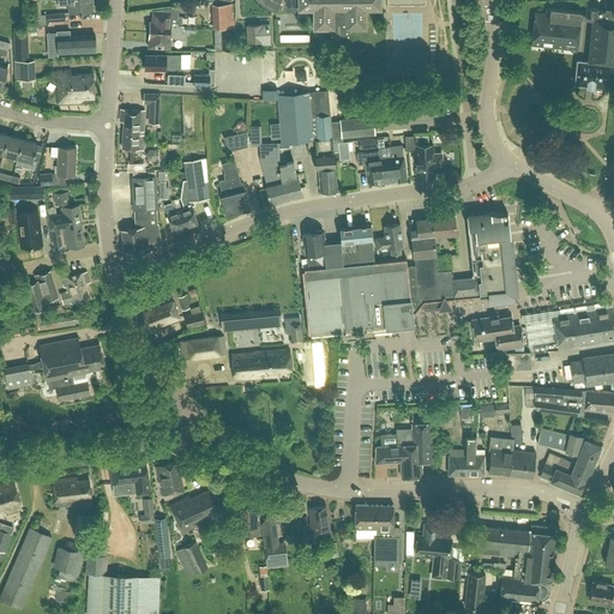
[(94,10),(92,0),(56,0),(58,5),(68,4),(70,12),(94,10)]
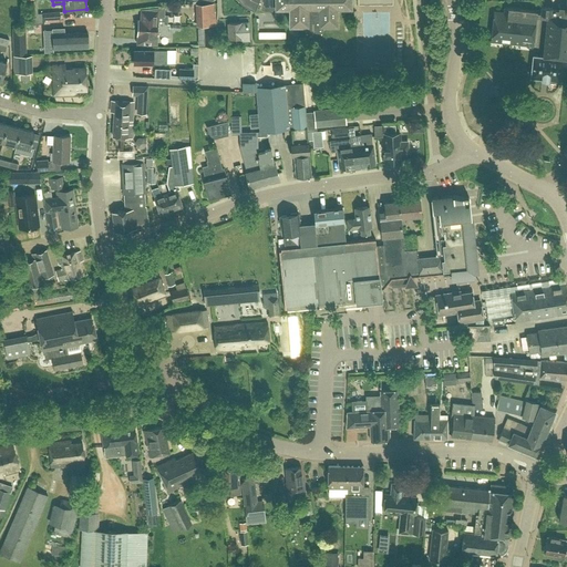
[(239,0),(244,3),(248,7),(255,10),(256,7),(265,9),(276,9),(276,7),(289,7),(290,24),(303,24),(306,30),(308,30),(309,29),(311,29),(313,29),(316,29),(318,29),(320,29),(321,30),(323,24),(338,24),(337,7),(351,7),(350,0),(239,0)]
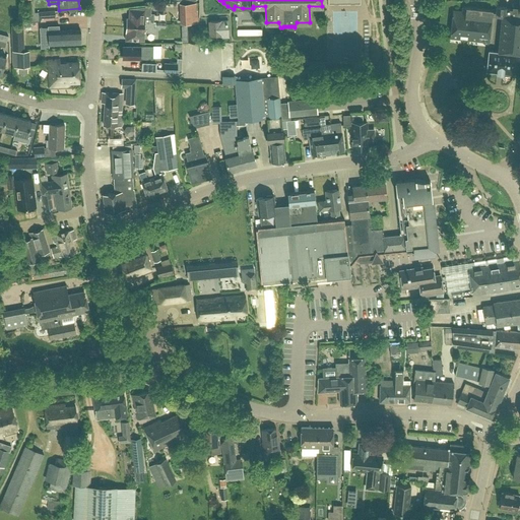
[(496,51),(515,53),(519,53),(519,0),(519,7),(512,6),(512,9),(507,8),(507,7),(496,5),(495,11),(495,15),(502,15),(498,49),(496,49),(496,51)]
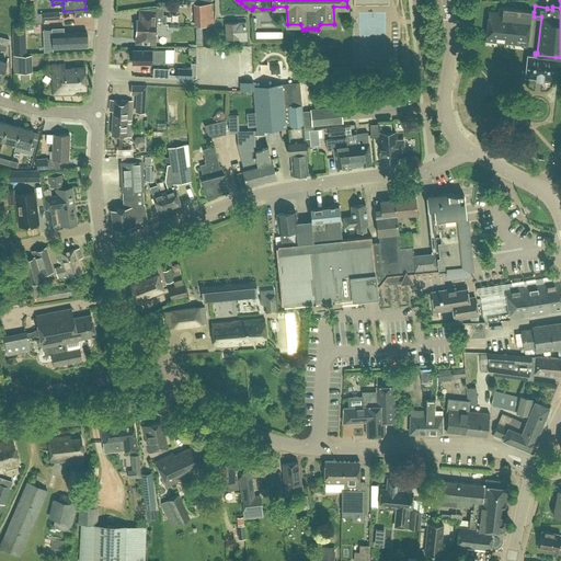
[(213,24),(212,2),(193,3),(195,25),(213,24)]
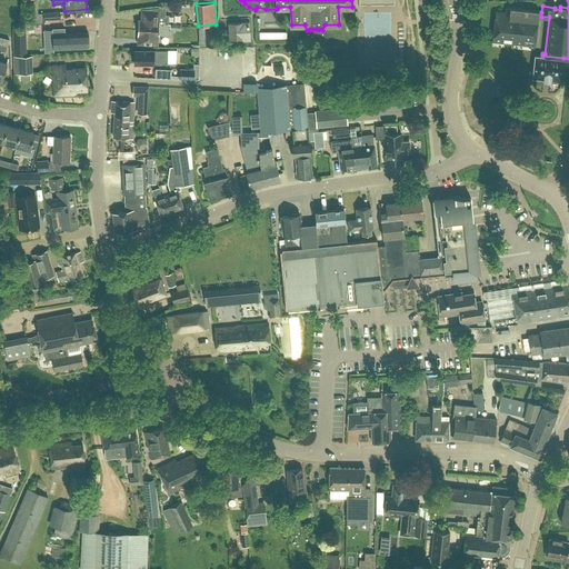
[(139,30),(148,30),(149,28),(150,29),(151,28),(158,28),(158,25),(163,25),(163,23),(166,23),(168,23),(169,16),(165,15),(166,7),(153,8),(153,16),(151,16),(150,20),(148,19),(148,20),(139,20),(139,21),(137,21),(137,29),(139,29),(139,30)]
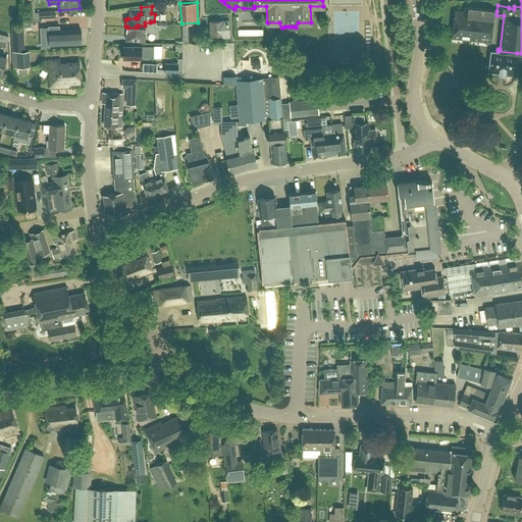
[(497,15),(497,11),(493,11),(493,10),(464,7),(464,11),(455,10),(452,38),(490,42),(493,14),(497,15)]
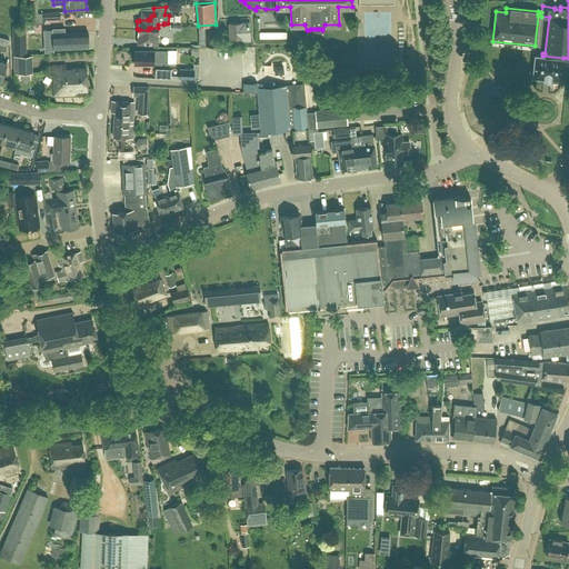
[(38,13),(31,13),(31,22),(42,22),(42,12),(38,13)]
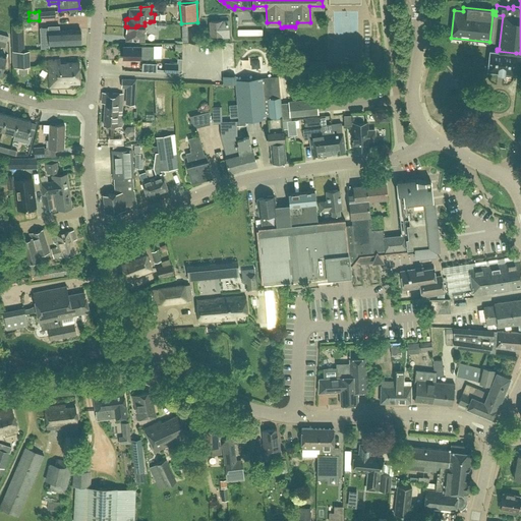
[(228,37),(228,20),(210,20),(211,36),(222,35),(222,38),(228,37)]
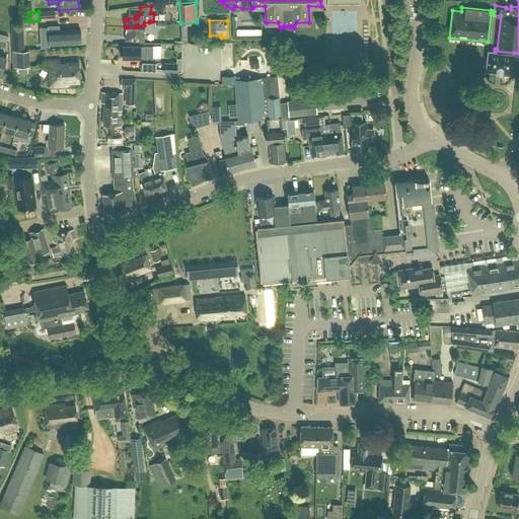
[(144,22),(144,25),(138,25),(137,26),(136,25),(135,27),(127,27),(126,40),(143,41),(144,32),(153,32),(153,21),(151,21),(149,21),(149,22),(144,22)]
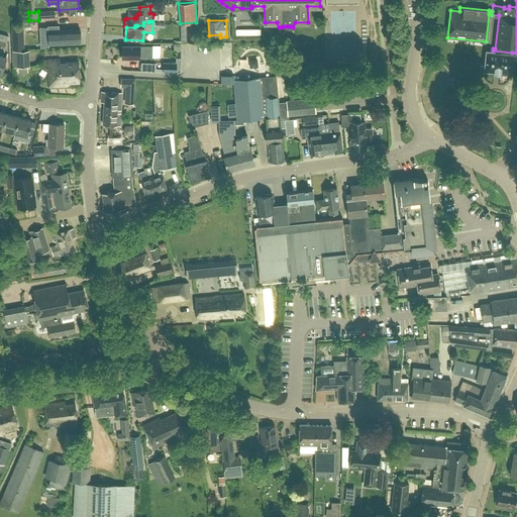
[(23,49),(22,41),(22,24),(11,25),(12,41),(12,49),(23,49)]
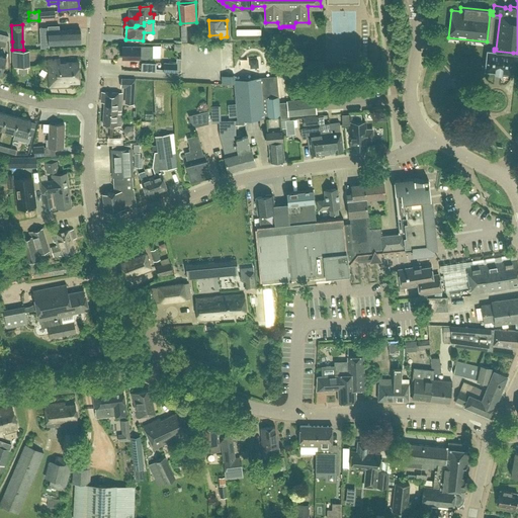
[(60,31),(59,26),(49,26),(50,45),(81,44),(80,29),(60,31)]
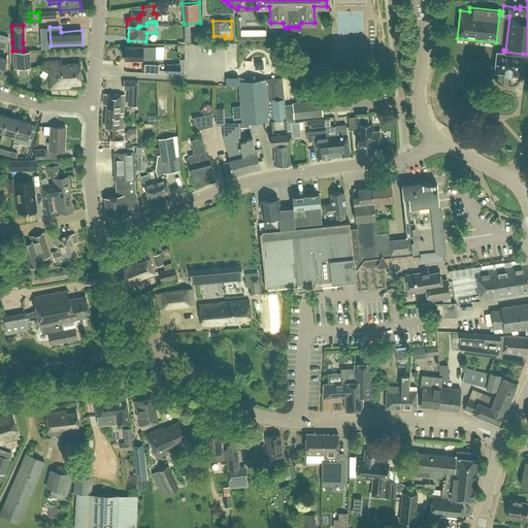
[(202,41),(201,29),(191,29),(192,42),(202,41)]
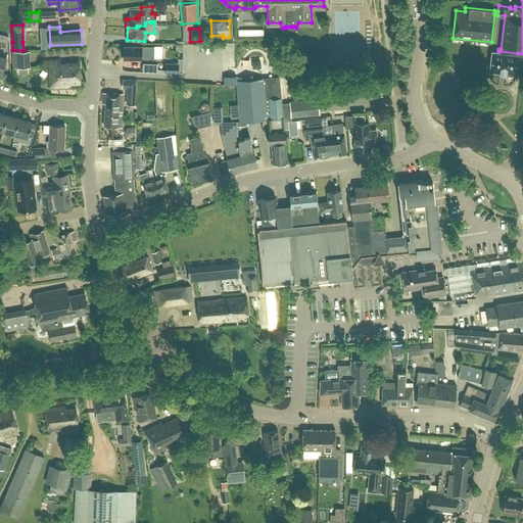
[(0,35),(0,46),(1,47),(2,41),(6,42),(8,36),(0,34),(0,35)]
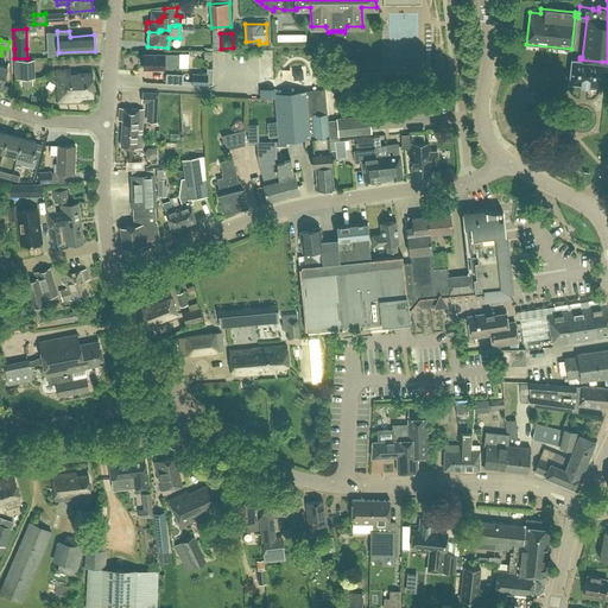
[(31,55),(40,57),(42,50),(33,48),(31,55)]
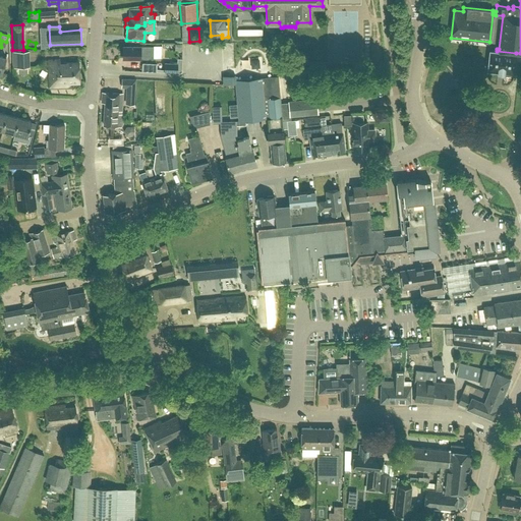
[(141,46),(123,46),(123,58),(140,58),(154,58),(154,47),(141,46)]
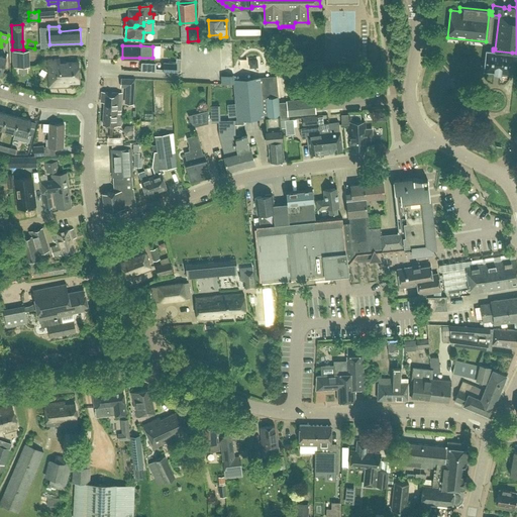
[(512,53),(493,50),(486,49),(484,70),(510,73),(512,53)]
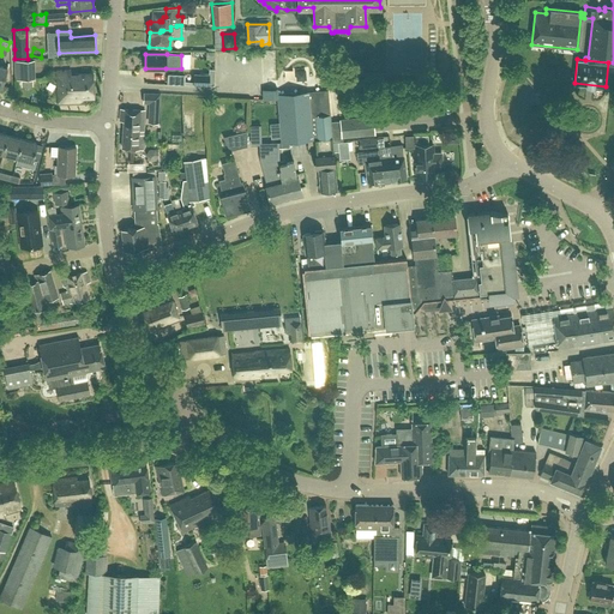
[(35,79),(34,60),(14,60),(16,79),(35,79)]
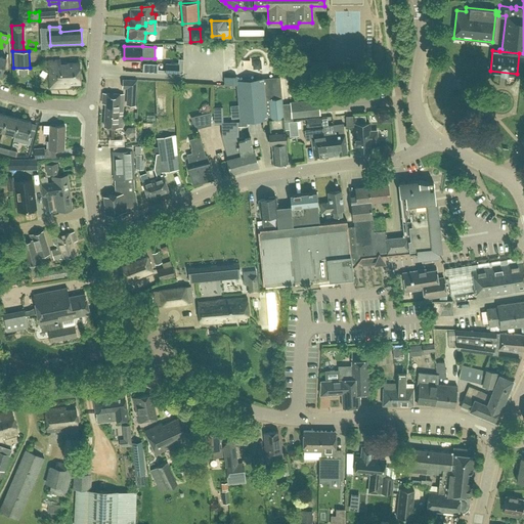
[(60,62),(60,59),(49,59),(50,88),(68,87),(68,83),(80,83),(79,62),(60,62)]
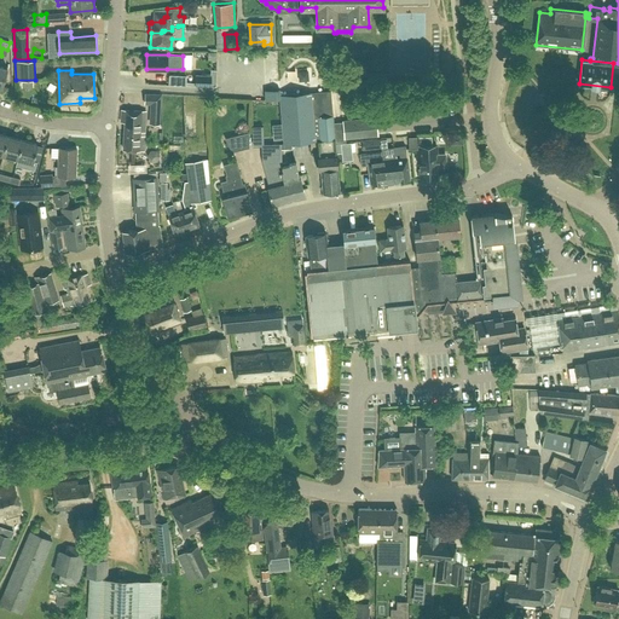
[(214,75),(195,74),(195,85),(213,86),(214,75)]
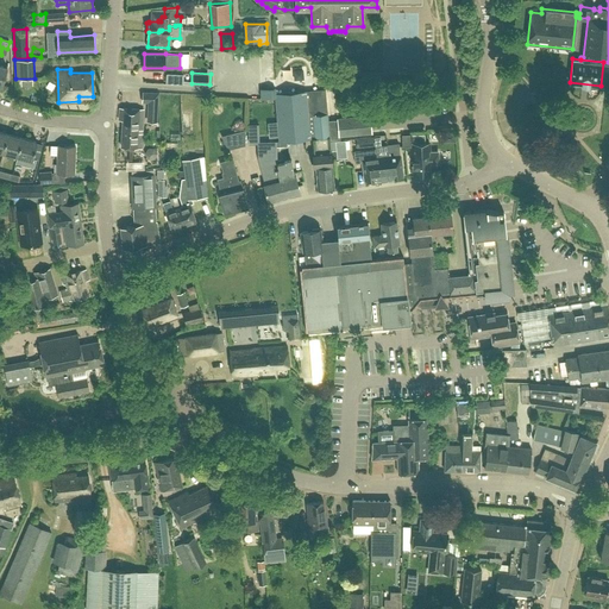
[(328,126),(328,121),(325,88),(275,93),(280,140),(315,138),(316,152),(313,152),(314,168),(316,168),(319,188),(322,188),(322,190),(326,189),(326,188),(334,187),(332,167),(333,167),(332,151),(331,151),(330,139),(328,126)]
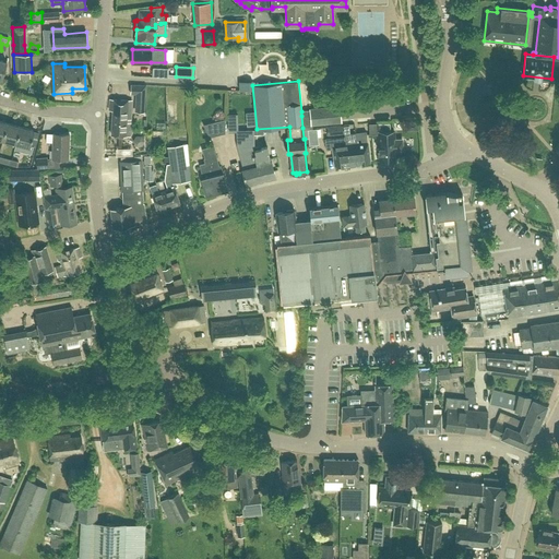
[(145,85),(131,84),(130,94),(137,95),(135,107),(144,108),(145,85)]
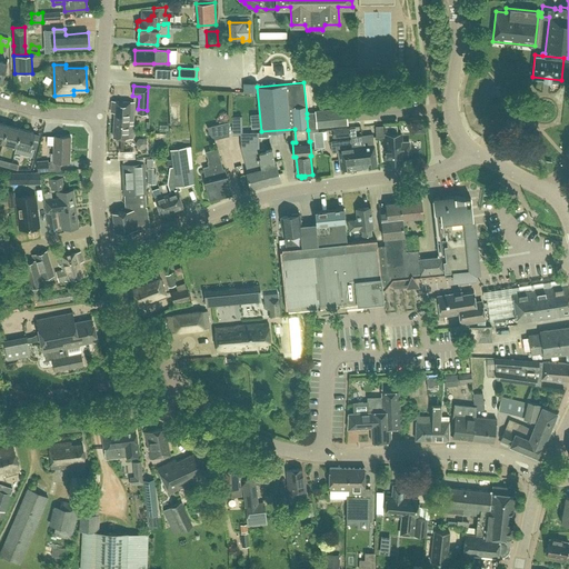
[(135,101),(112,100),(111,112),(116,112),(115,137),(132,138),(135,101)]
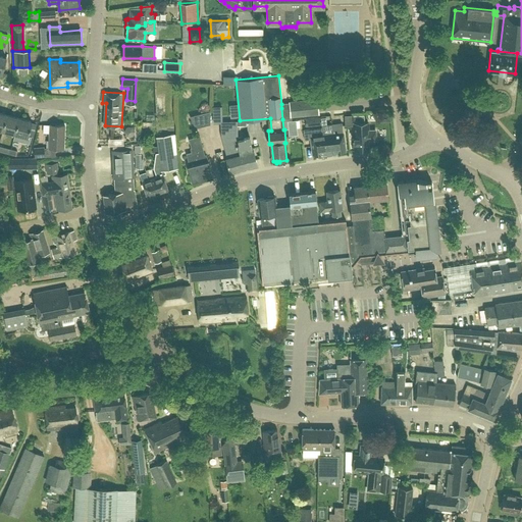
[(291,115),(319,113),(317,99),(290,101),(291,115)]
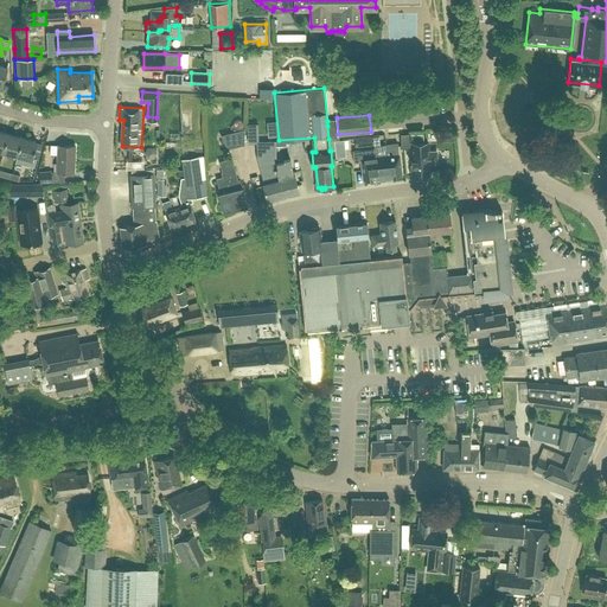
[(227,134),(228,148),(248,146),(247,132),(227,134)]
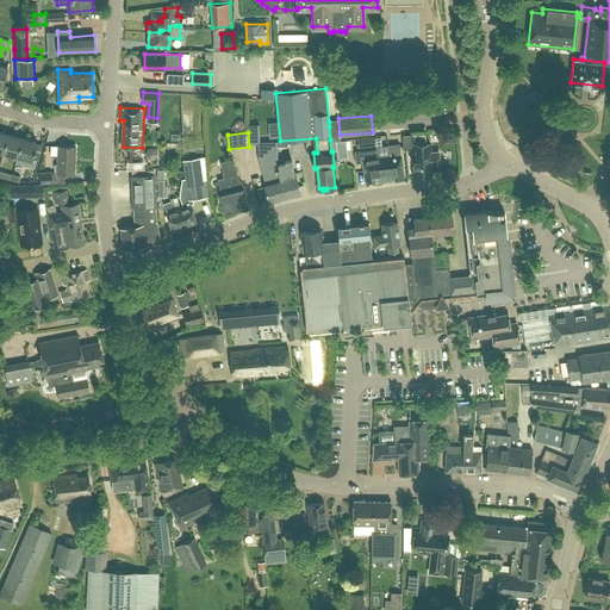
[(18,156),(24,138),(10,134),(4,153),(18,156)]
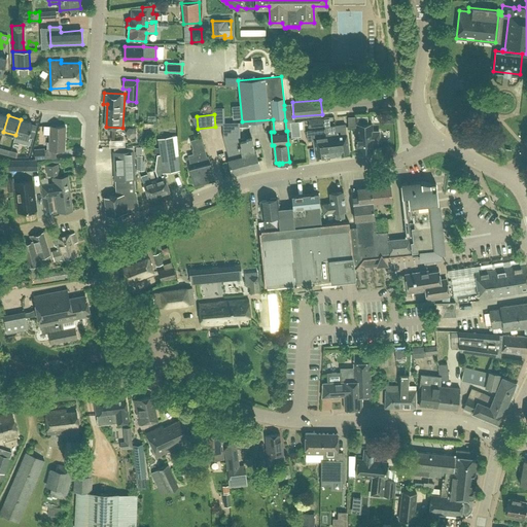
[(373,123),(367,124),(367,115),(357,116),(357,127),(357,132),(355,132),(356,139),(357,139),(357,149),(374,149),(373,142),(379,142),(379,131),(373,132),(373,123)]
